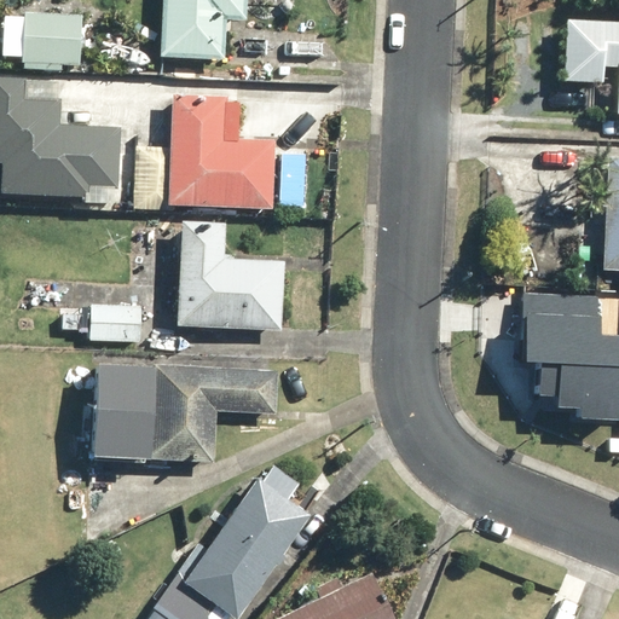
[(249,0),(163,0),(162,56),(226,58),(229,16),(249,17),(249,0)]
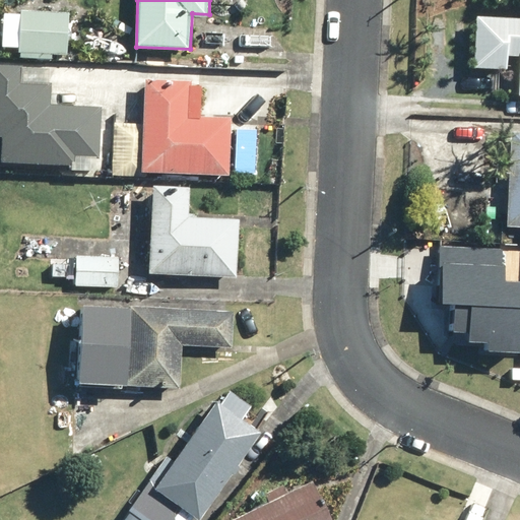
[(71,11),(21,9),(21,14),(5,14),(4,46),(20,47),(19,58),(52,60),(52,54),(69,55),(71,11)]
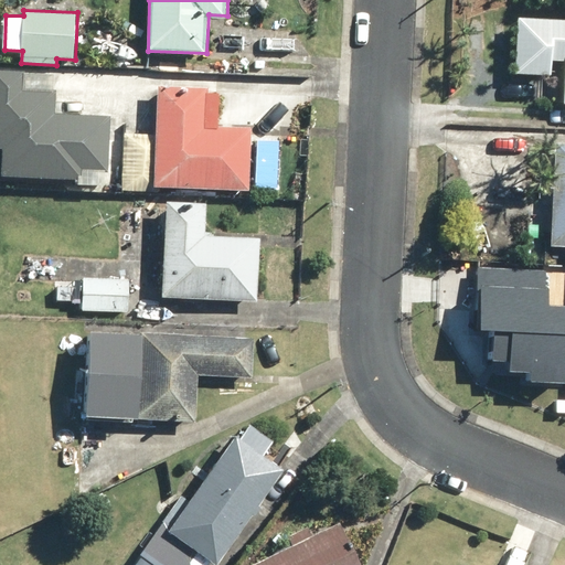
[(564,20),(519,18),(516,74),(552,75),(553,57),(564,57),(564,73),(564,106),(564,105),(564,20)]
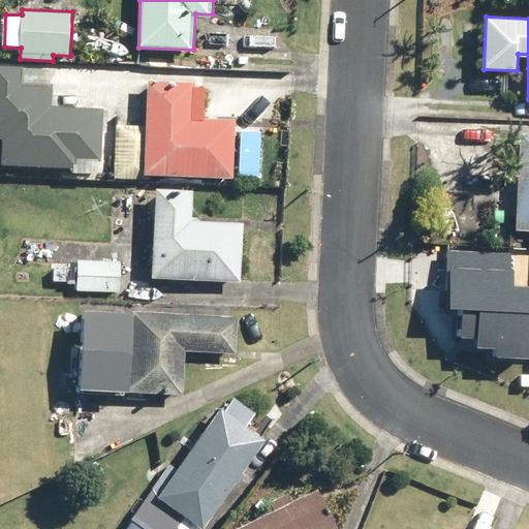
[(23,68),(0,66),(0,139),(3,141),(2,163),(72,167),(72,174),(95,175),(95,161),(101,161),(104,110),(51,106),(53,86),(22,84),(23,68)]
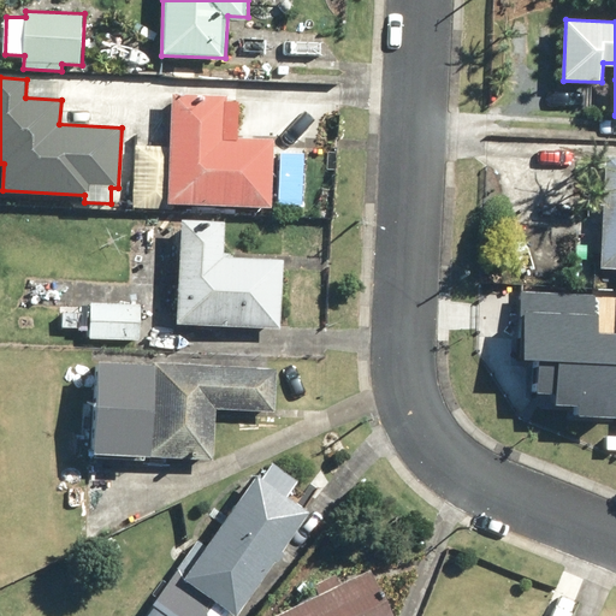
[(226,95),(172,93),(169,202),(271,206),(272,176),(286,177),(288,146),(273,146),(273,137),(238,136),(238,140),(224,138),(226,95)]
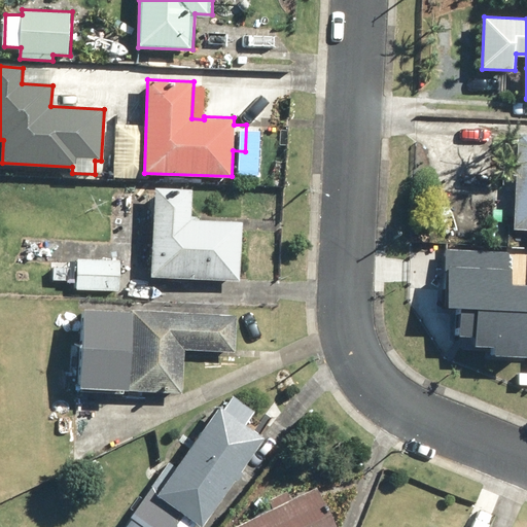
[(526,132),(519,132),(514,229),(526,229),(526,132)]
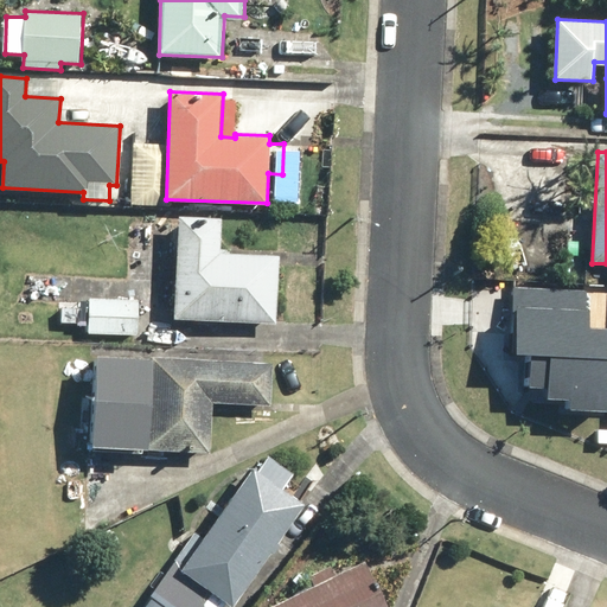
[(225,217),(180,215),(176,320),(279,325),(281,255),(223,253),(225,217)]
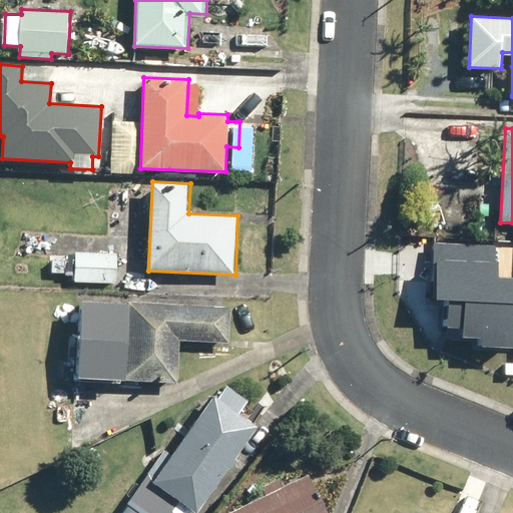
[(430,239),(428,297),(443,298),(442,324),(460,325),(460,334),(476,335),(476,346),(511,347),(512,303),(512,273),(497,273),(498,242),(430,239)]
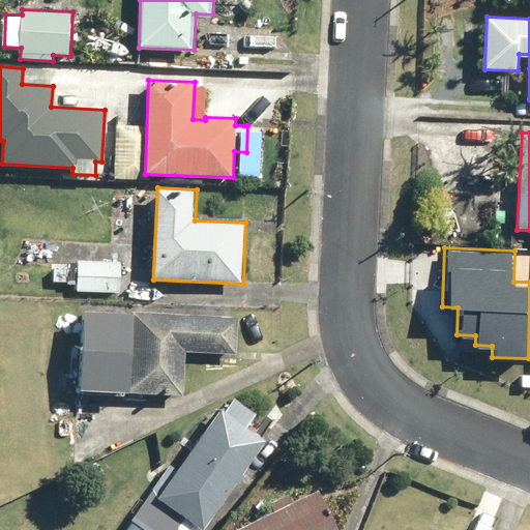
[(122,261),(69,258),(68,275),(78,276),(77,290),(120,293),(122,261)]
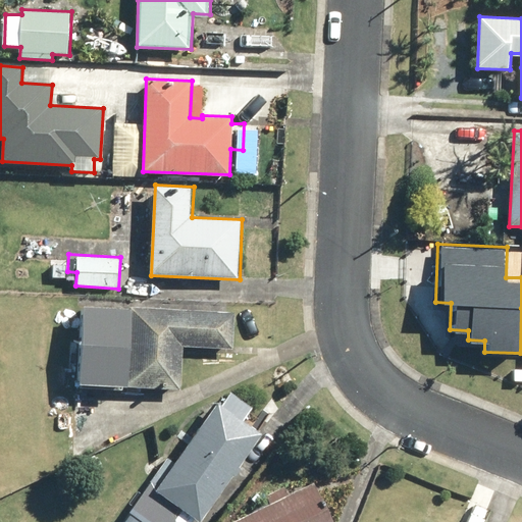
[(232,309),(82,304),(79,383),(180,386),(181,347),(230,348),(232,309)]
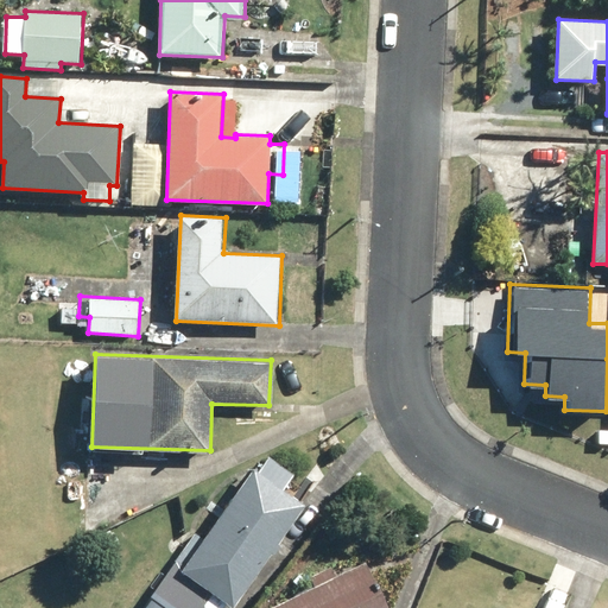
[(195,532),(143,607),(144,607),(203,607),(215,593),(235,607),(306,505),(284,488),(296,472),(273,455),(261,473),(254,468),(204,538),(195,532)]
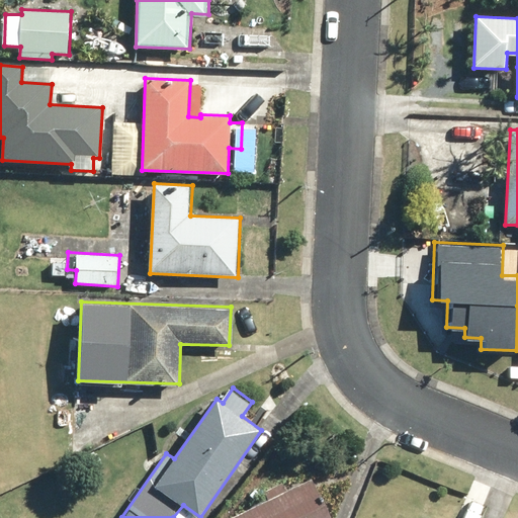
[(333,517),(315,478),(228,517),(333,517)]
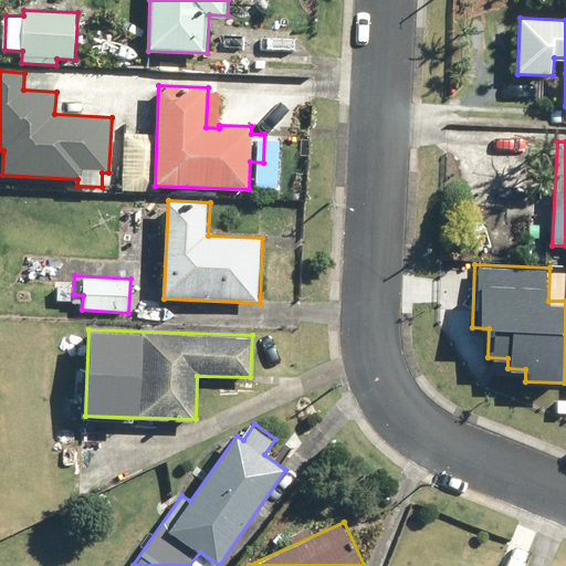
All buildings are outlined.
